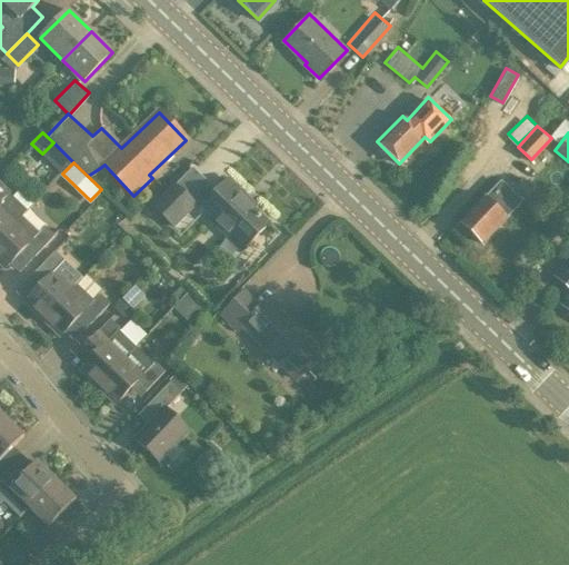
[(522,199),(500,178),(485,195),(485,194),(459,220),(481,241),(507,216),(522,199)]
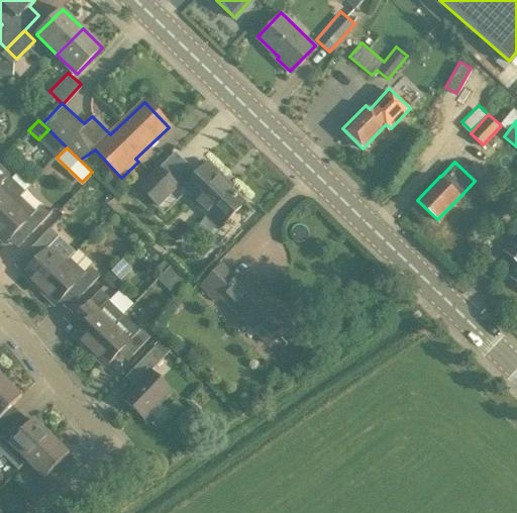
[(158,205),(178,184),(158,164),(136,185),(158,205)]
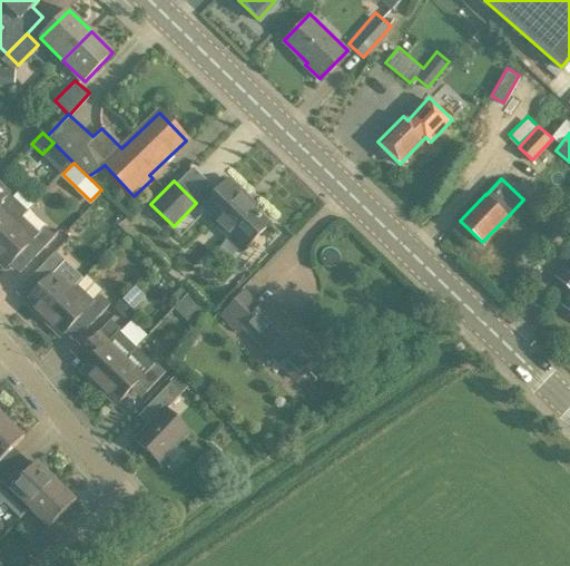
[(244,252),(271,225),(244,199),(247,196),(231,181),(200,212),(244,252)]
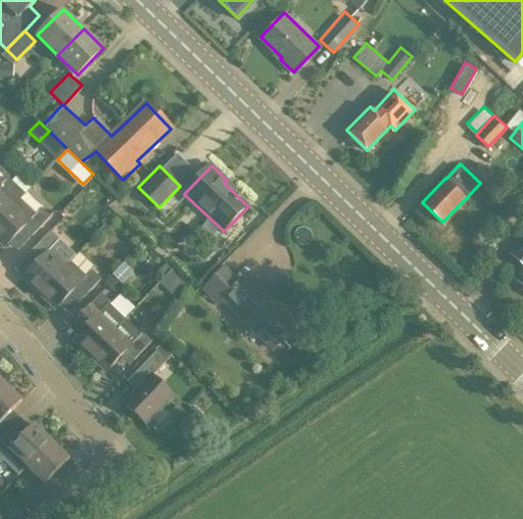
[(0,219),(21,197),(19,196),(25,191),(0,169),(0,219)]
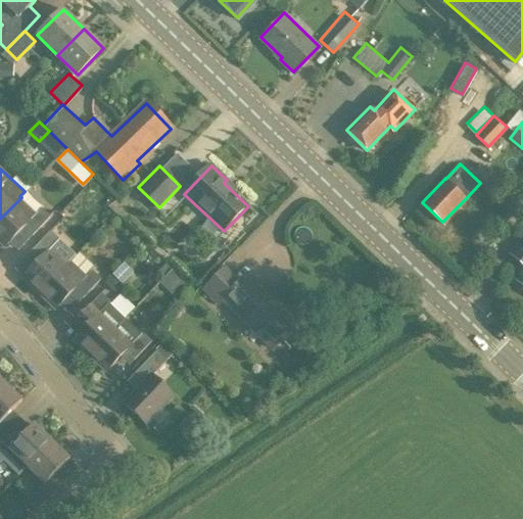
[(21,197),(0,219),(0,242),(5,247),(25,227),(33,235),(51,217),(42,208),(37,213),(21,197)]
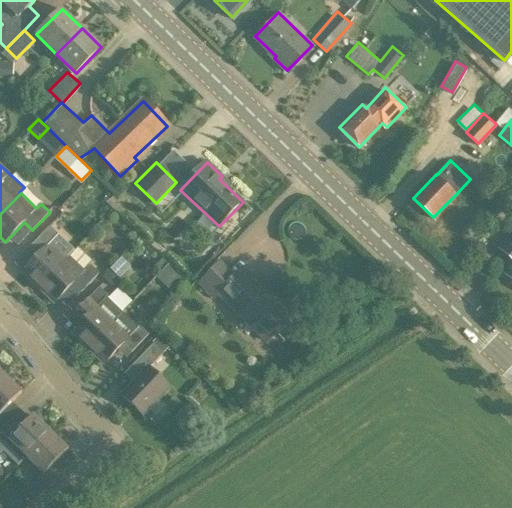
[(38,288),(70,254),(68,253),(62,259),(48,246),(59,235),(50,226),(32,244),(41,253),(22,272),(38,288)]
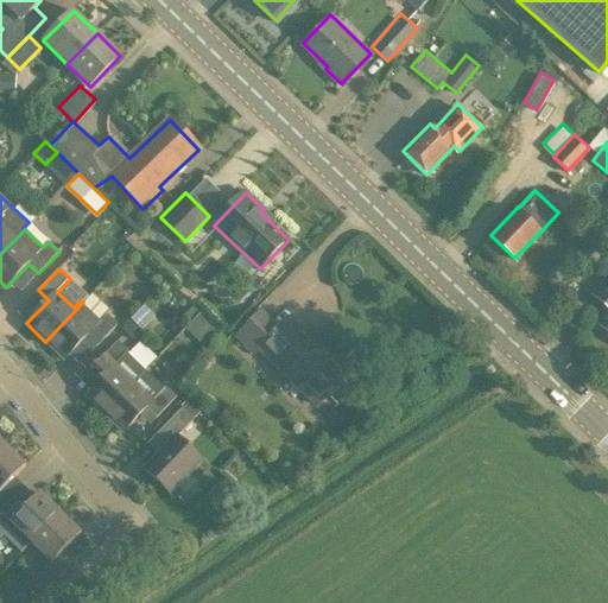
[(607,287),(607,303),(605,306),(594,318),(607,331),(607,271),(600,280),(607,287)]
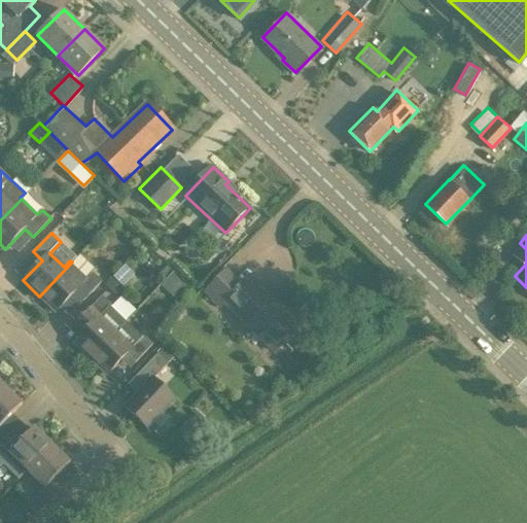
[(163,278),(172,269),(162,258),(152,268),(163,278)]
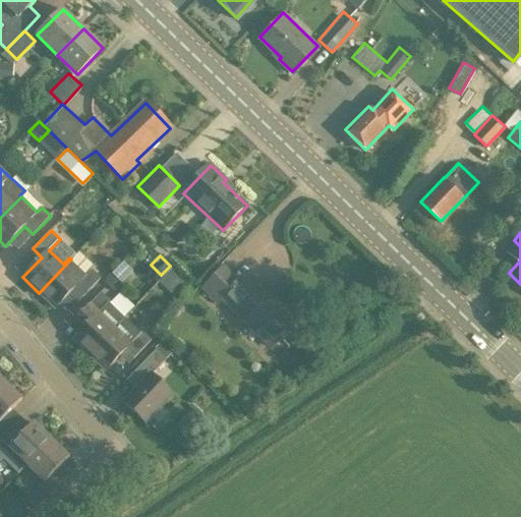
[(71,259),(39,293),(55,308),(74,288),(83,297),(102,279),(93,270),(88,275),(71,259)]
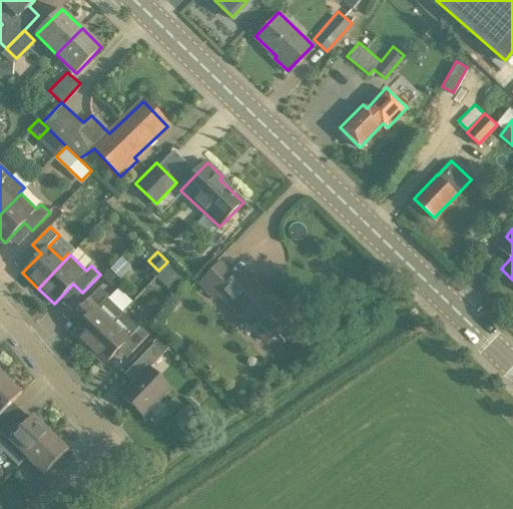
[(234,278),(233,277),(229,272),(220,263),(200,284),(213,297),(218,293),(267,340),(289,319),(254,286),(258,283),(243,269),(234,278)]
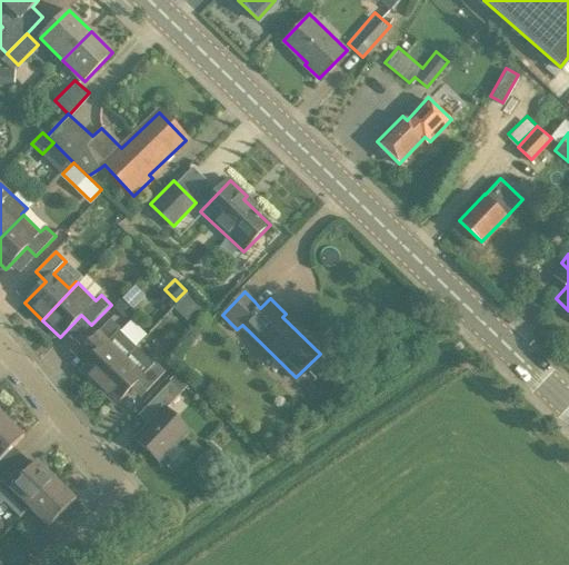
[(123,315),(132,306),(121,295),(112,305),(123,315)]
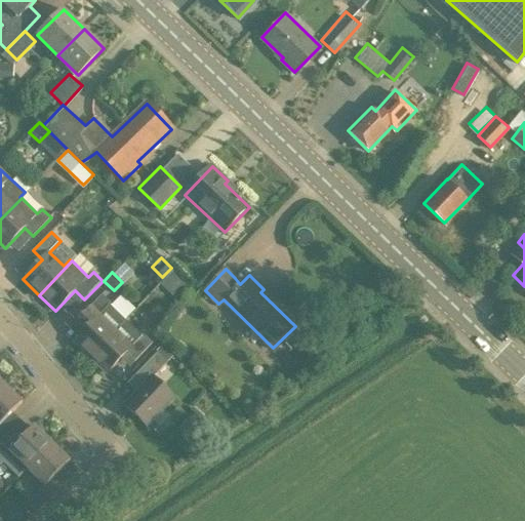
[(90,358),(127,319),(103,294),(84,314),(93,322),(74,342),(90,358)]
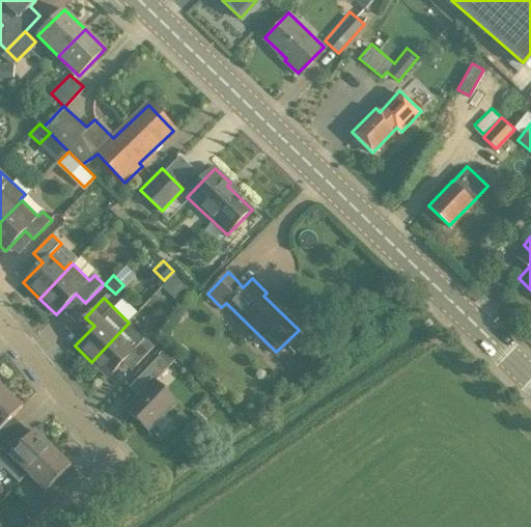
[(129,323),(91,362),(108,378),(128,358),(136,366),(155,348),(129,323)]
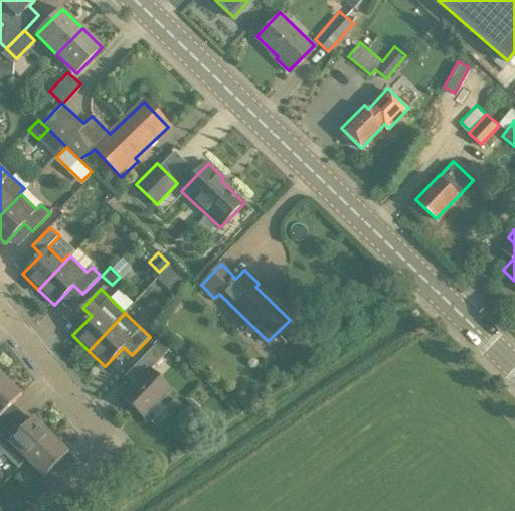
[(144,417),(170,389),(151,370),(172,348),(162,338),(155,345),(132,369),(142,378),(124,397),(144,417)]
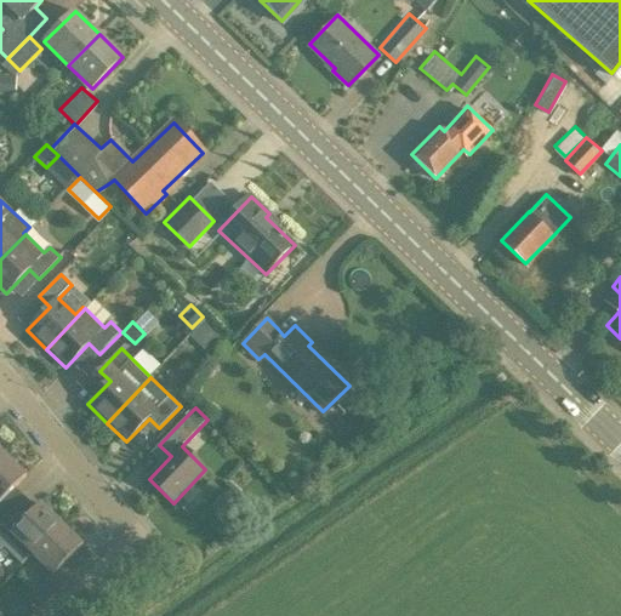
[(0,462),(0,505),(28,477),(6,456),(0,462)]
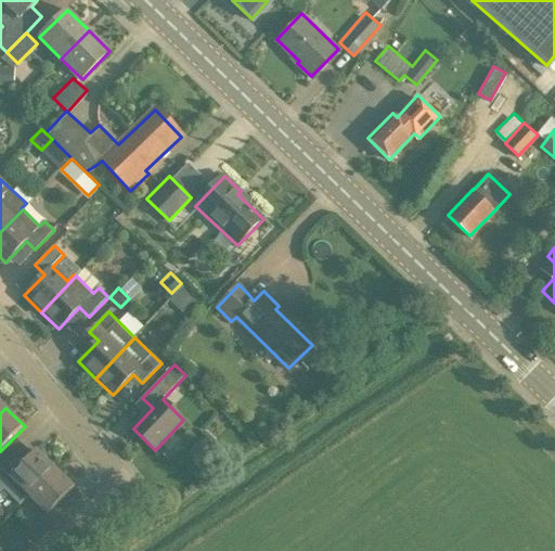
[(29,497),(55,470),(37,451),(17,472),(8,463),(0,470),(0,488),(11,478),(18,486),(10,495),(18,502),(26,494),(29,497)]
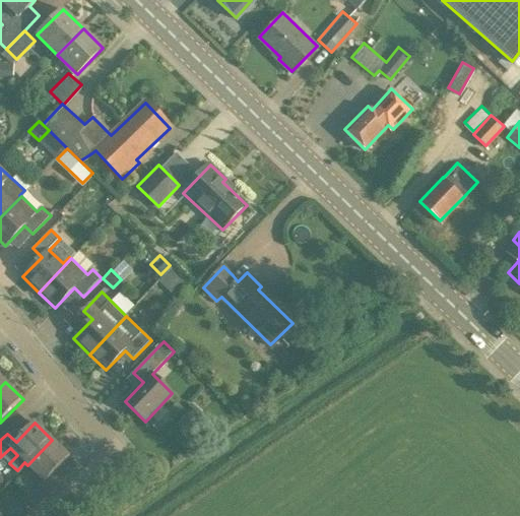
[(52,440),(27,465),(45,481),(37,491),(29,499),(39,507),(63,482),(54,474),(70,458),(52,440)]
